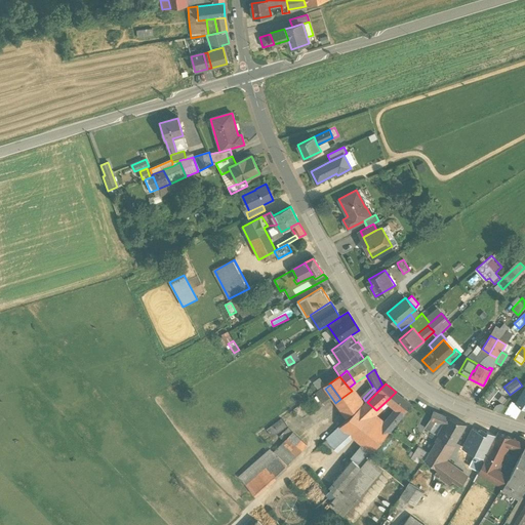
[(524,390),(516,404),(524,409),(524,406),(524,390)]
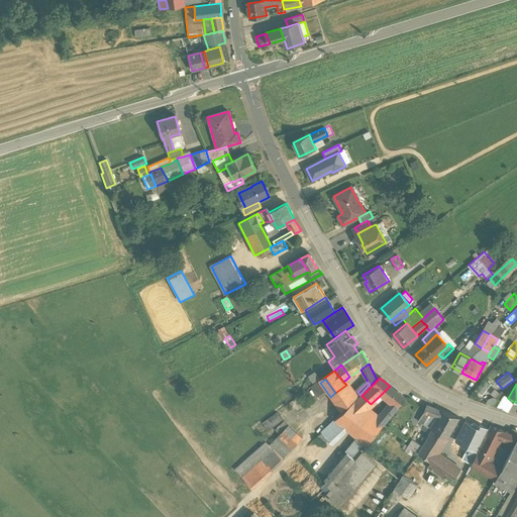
[(346,385),(335,393),(340,400),(346,406),(355,399),(346,385)]
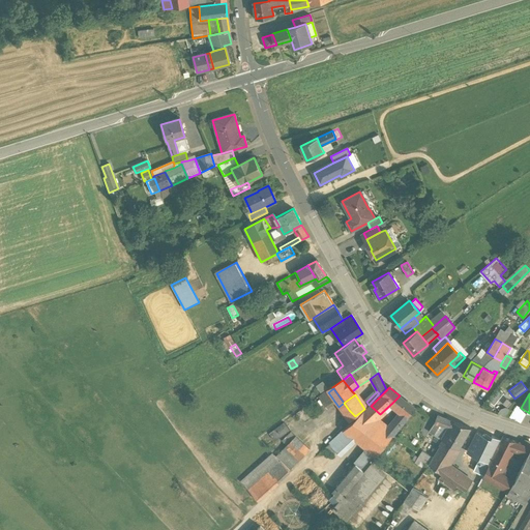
[(415,408),(400,395),(392,403),(400,409),(408,416),(415,408)]
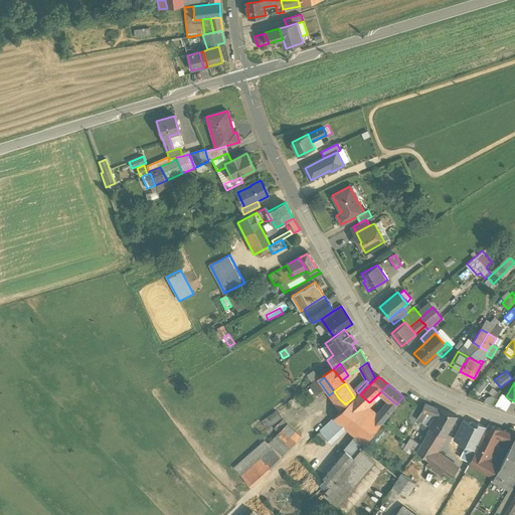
[(334,391),(329,395),(334,402),(339,398),(334,391)]
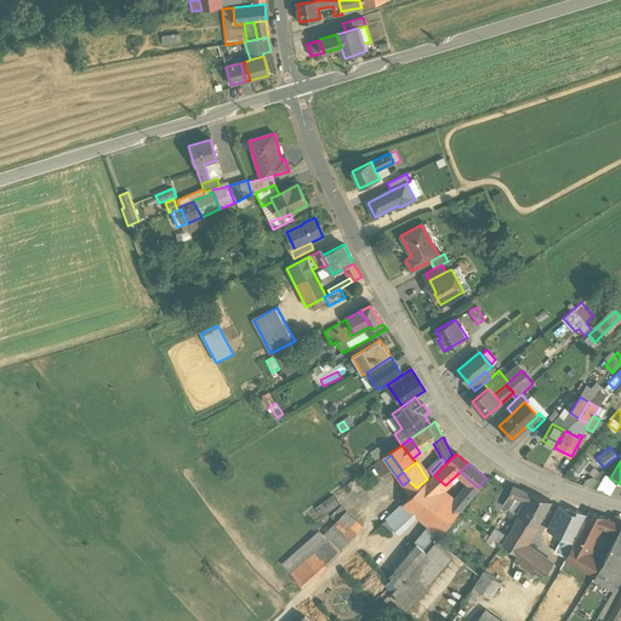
[(445,485),(434,476),(428,482),(438,491),(440,489),(445,485)]
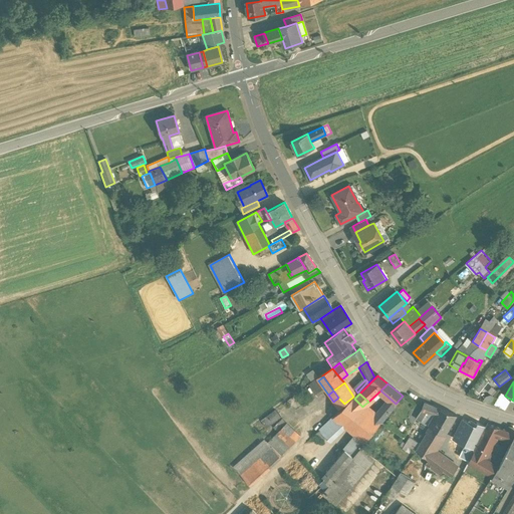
[(388,397),(377,409),(374,416),(374,420),(379,425),(387,416),(396,404),(388,397)]
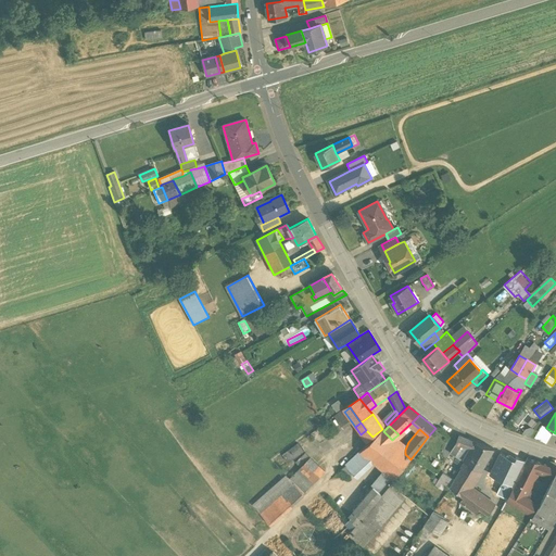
[(392,440),(383,431),(369,443),(392,467),(399,474),(411,459),(405,454),(405,450),(394,438),(392,440)]
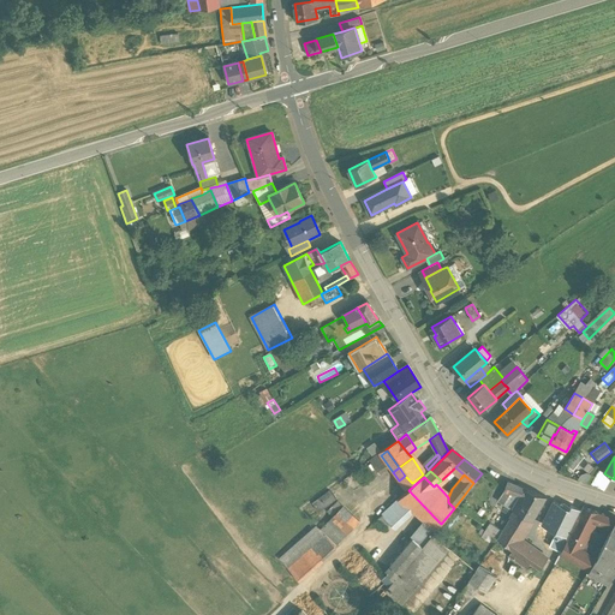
[(517,487),(508,483),(499,501),(514,511),(521,499),(513,495),(517,487)]
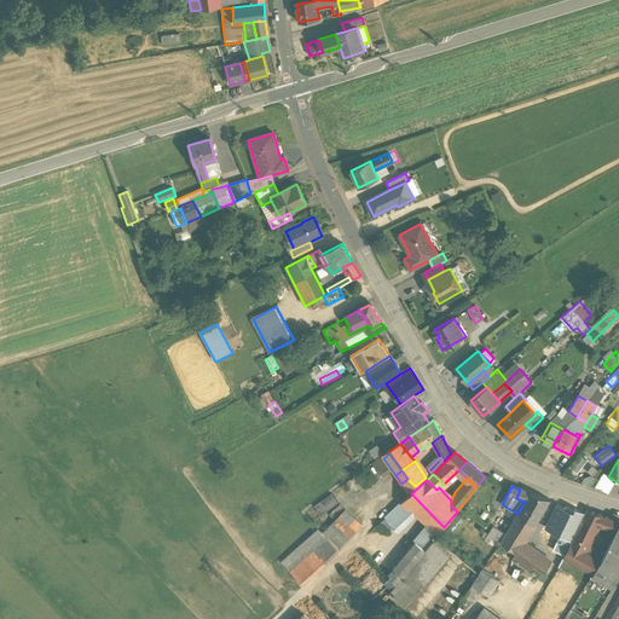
[(549,501),(520,490),(516,498),(525,502),(518,514),(536,525),(549,501)]
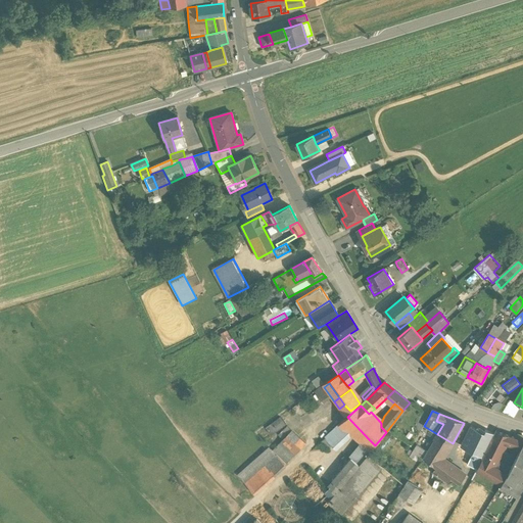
[(280,418),(266,429),(271,435),(285,425),(280,418)]
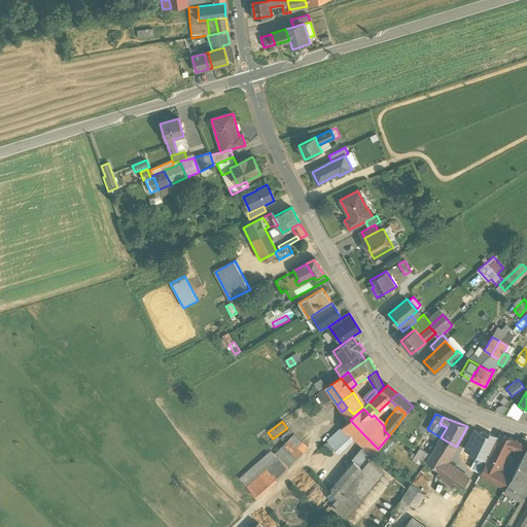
[(289,430),(281,438),(285,444),(293,434),(289,430)]
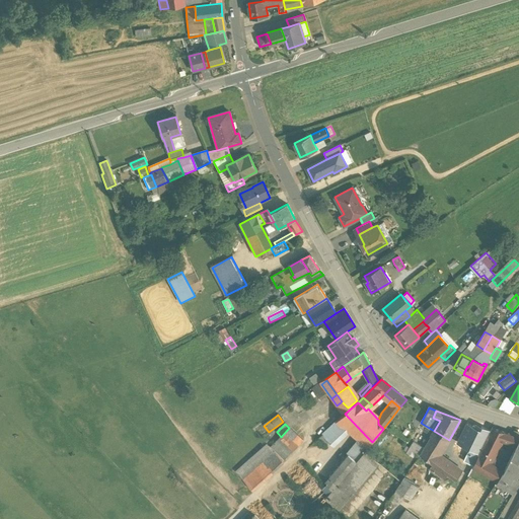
[(482,450),(491,432),(483,428),(480,431),(467,424),(457,444),(469,450),(478,455),(482,450)]
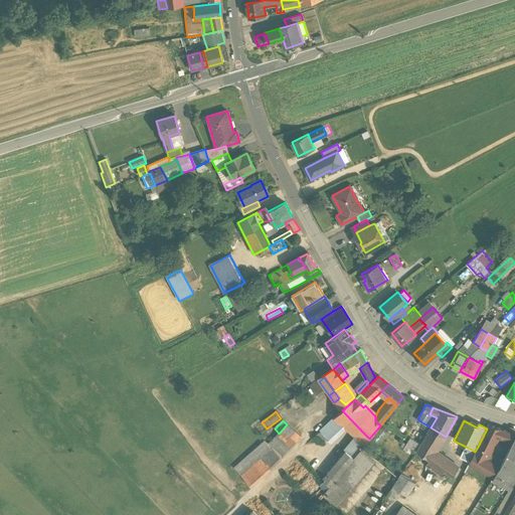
[(279,434),(269,444),(282,457),(297,443),(300,438),(287,424),(279,434)]
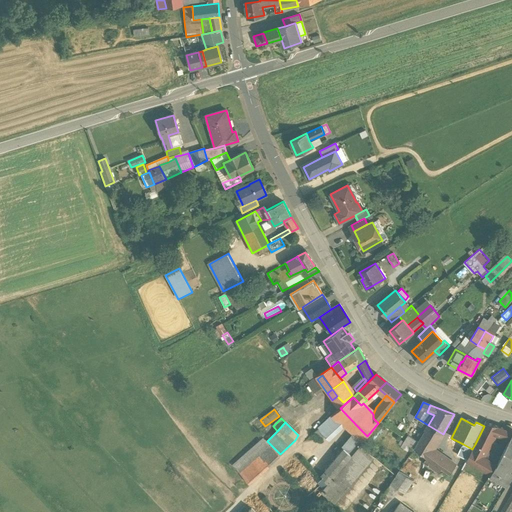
[(511,434),(511,432),(486,423),(484,426),(475,444),(487,450),(496,435),(509,440),(511,434)]
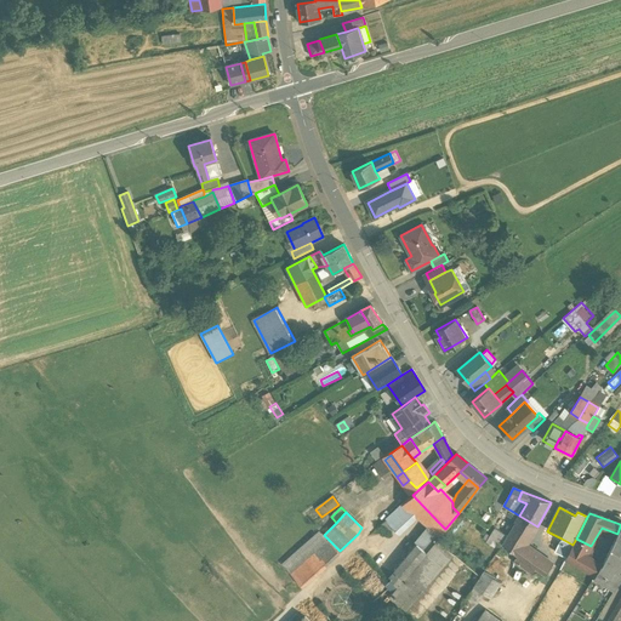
[(519,516),(516,523),(516,524),(503,545),(518,556),(519,556),(525,546),(537,527),(519,516)]
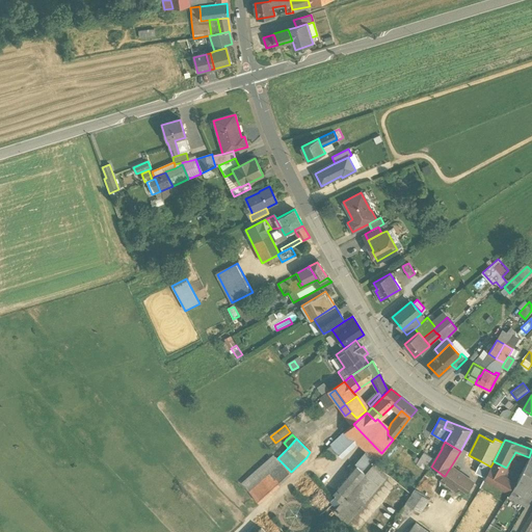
[(434,459),(420,450),(413,460),(427,470),(434,459)]
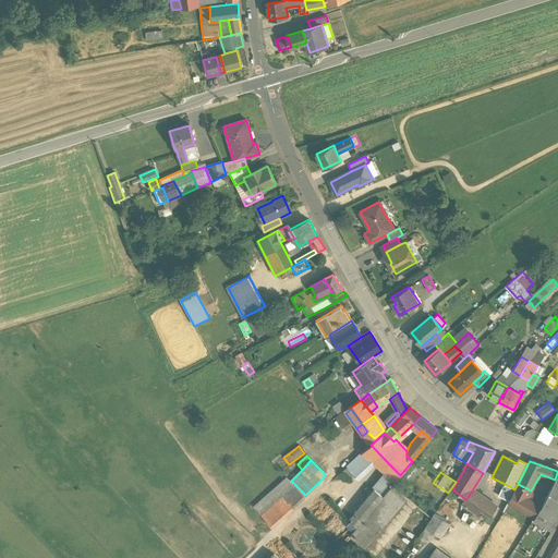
[(557,473),(555,480),(553,486),(548,495),(542,507),(541,507),(534,518),(554,529),(557,521),(557,512),(556,511),(557,508),(557,473)]
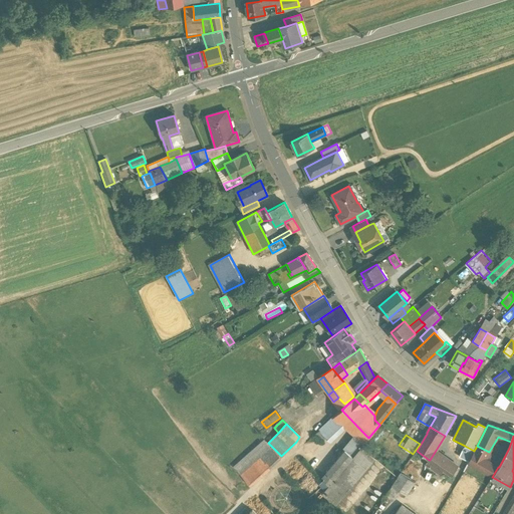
[(264,441),(233,468),(240,476),(271,448),(264,441)]
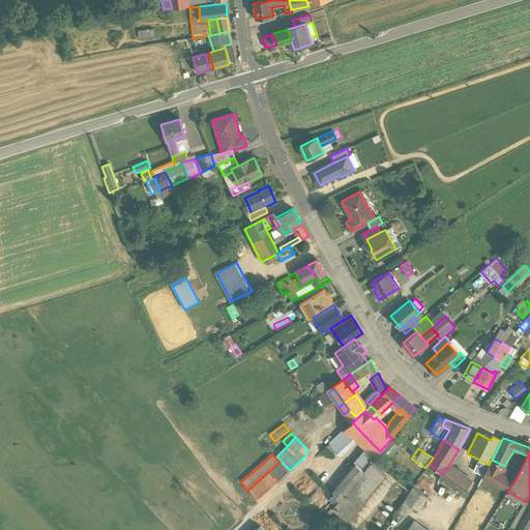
[(335,505),(331,509),(346,521),(386,472),(374,460),(363,471),(335,505)]
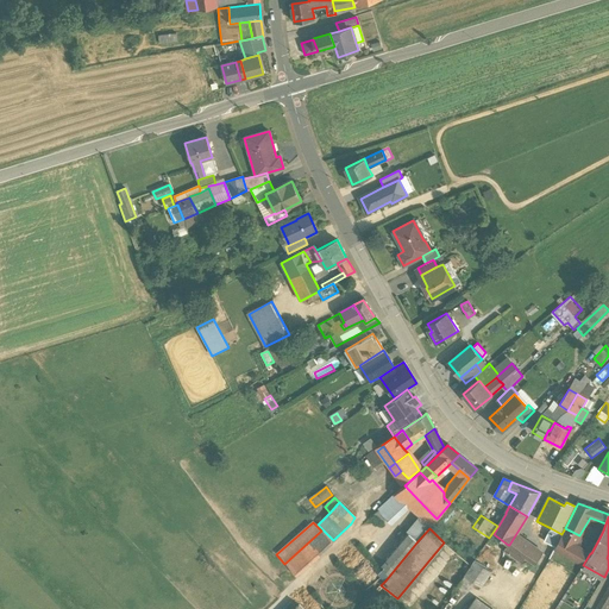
[(560,537),(562,534),(551,528),(544,542),(556,547),(560,537)]
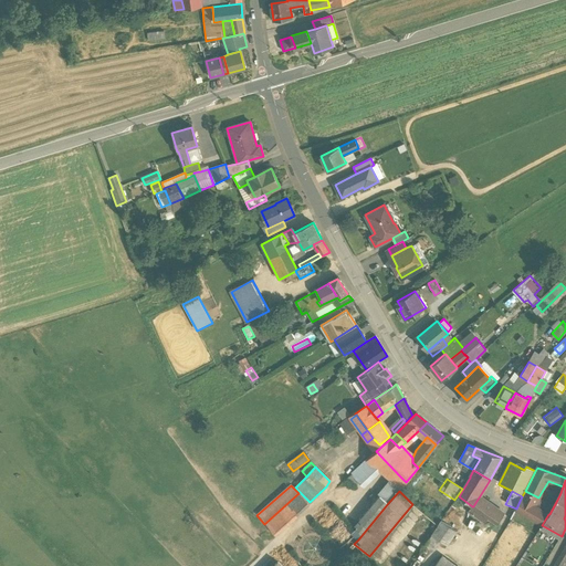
[(538,498),(525,491),(522,496),(521,499),(534,505),(538,498)]
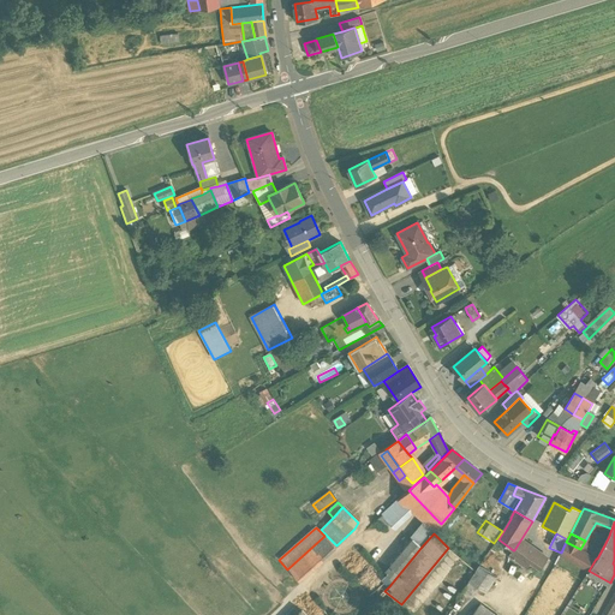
[(324,536),(287,569),(299,581),(335,549),(324,536)]
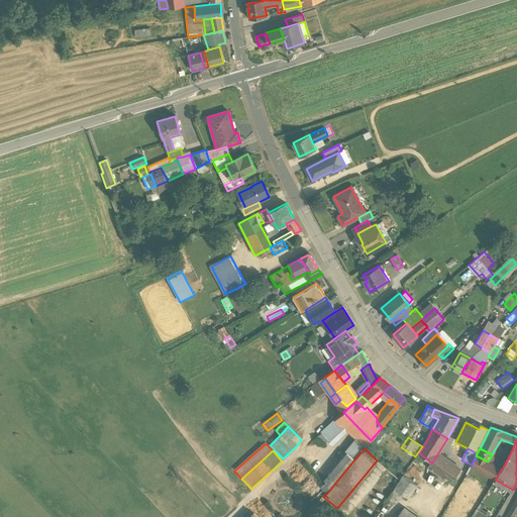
[(347,453),(328,476),(328,478),(328,479),(322,487),(327,493),(354,459),(347,453)]
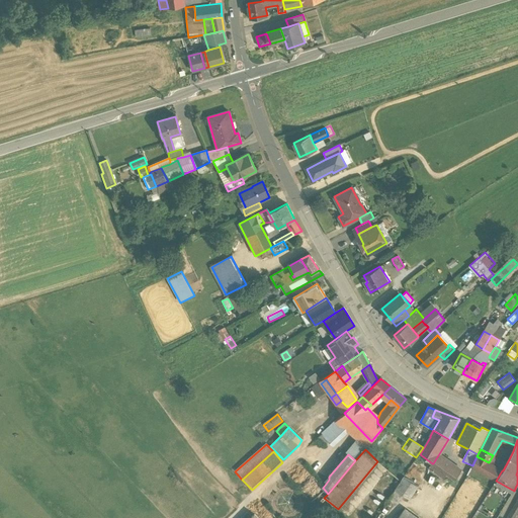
[(460,472),(438,455),(433,463),(432,463),(429,468),(443,479),(447,475),(455,480),(460,472)]
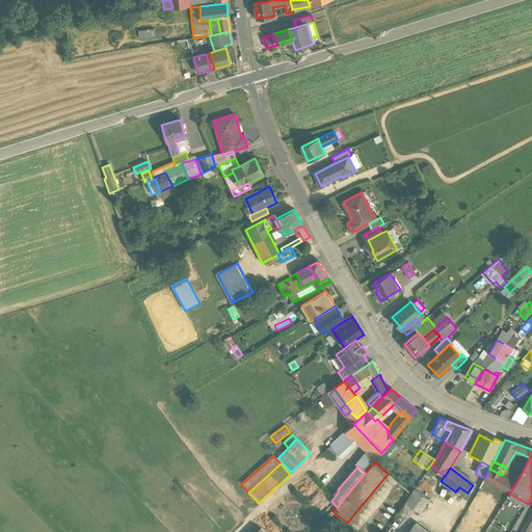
[(502,475),(489,469),(485,478),(509,494),(515,483),(513,482),(502,475)]
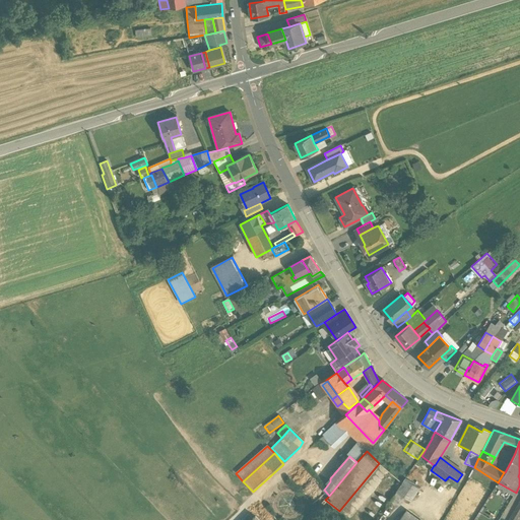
[(508,459),(502,471),(504,472),(505,472),(511,461),(508,459)]
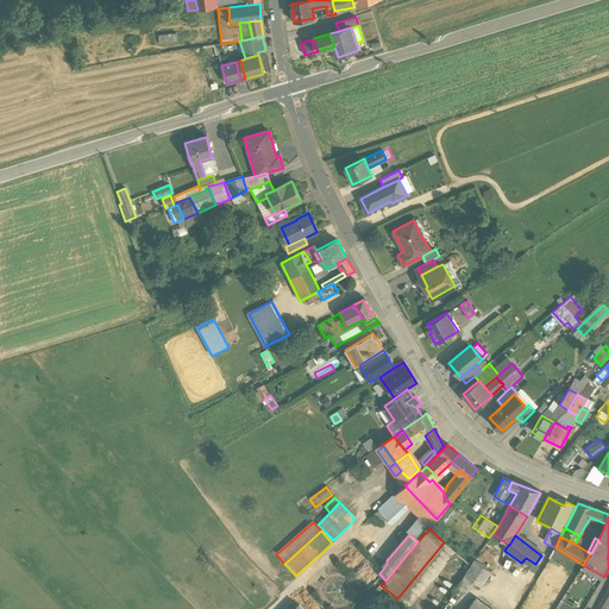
[(444,542),(397,598),(410,608),(414,608),(459,556),(444,542)]
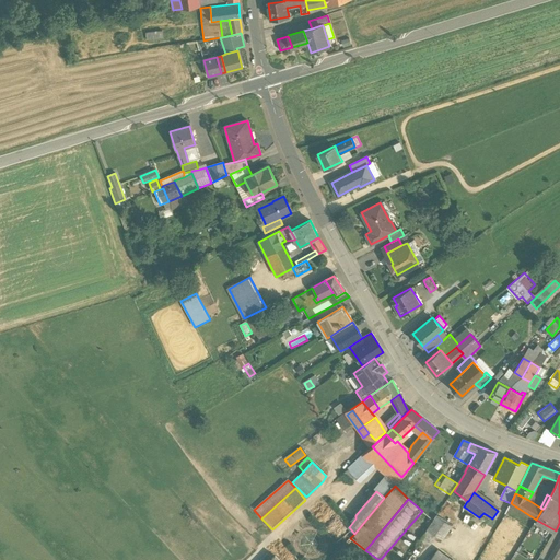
[(453,526),(438,516),(422,540),(431,546),(438,536),(444,540),(453,526)]
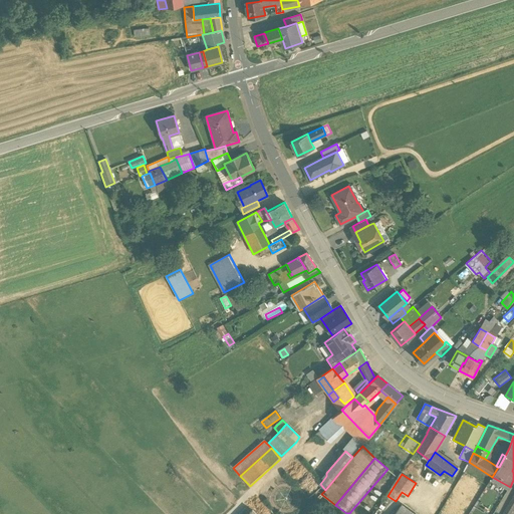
[(513,496),(503,513),(510,513),(513,508),(513,496)]
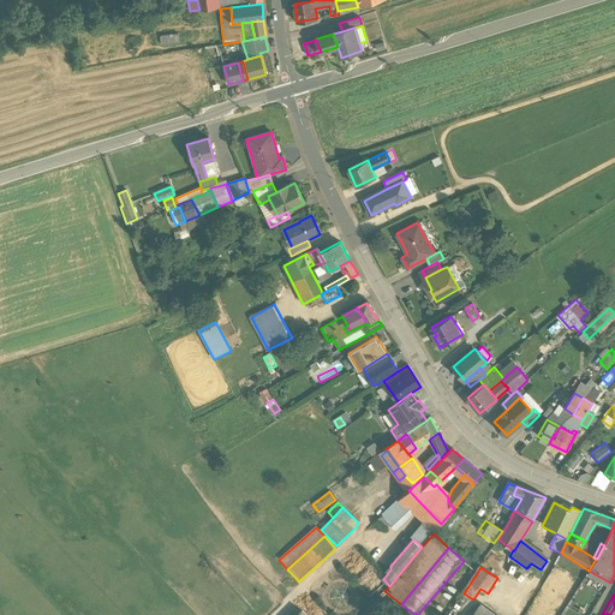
[(495,614),(481,604),(472,614),(495,614)]
